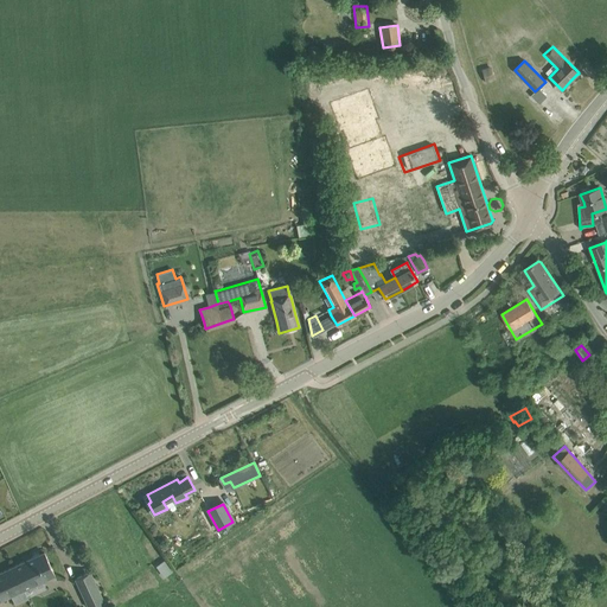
[(44,553),(13,567),(24,589),(55,575),(44,553)]
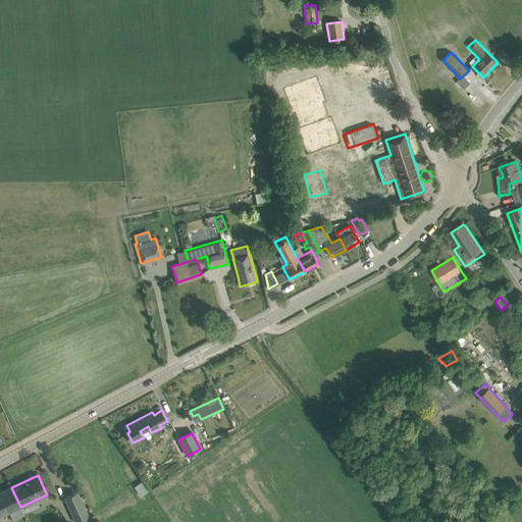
[(142,496),(149,491),(144,481),(136,485),(142,496)]
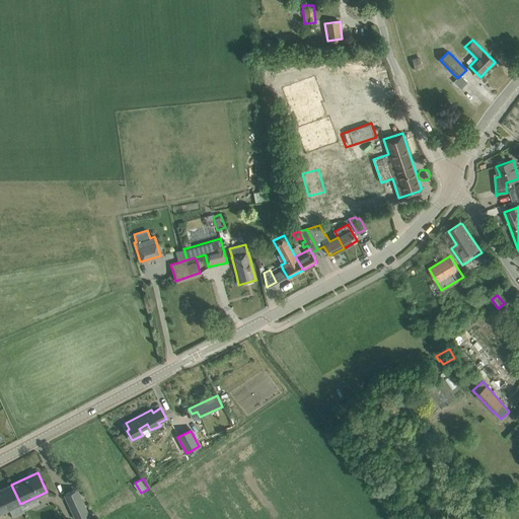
[(20,504),(11,485),(0,489),(0,513),(9,509),(12,517),(23,512),(20,504)]
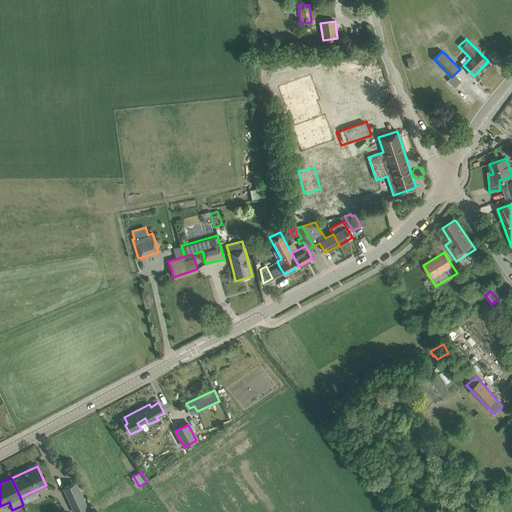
[(63,488),(74,511),(77,511),(88,507),(76,482),(63,488)]
